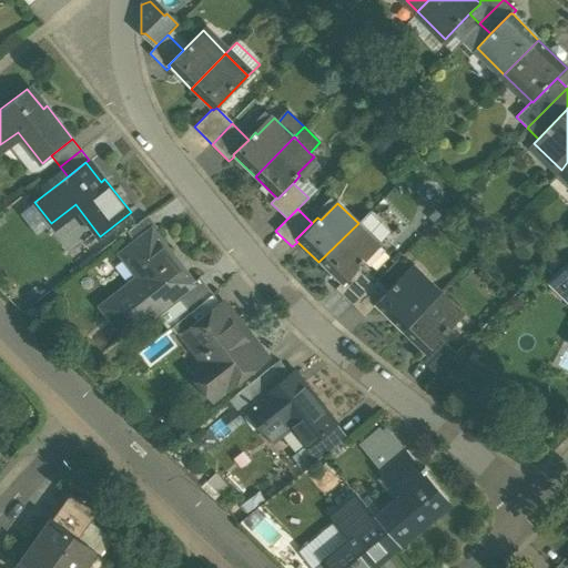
[(389,231),(369,212),(358,223),(378,242),(389,231)]
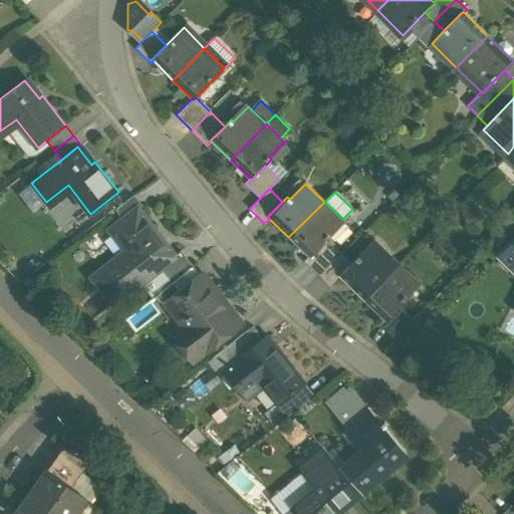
[(134,195),(115,210),(122,219),(138,207),(138,208),(142,205),(134,195)]
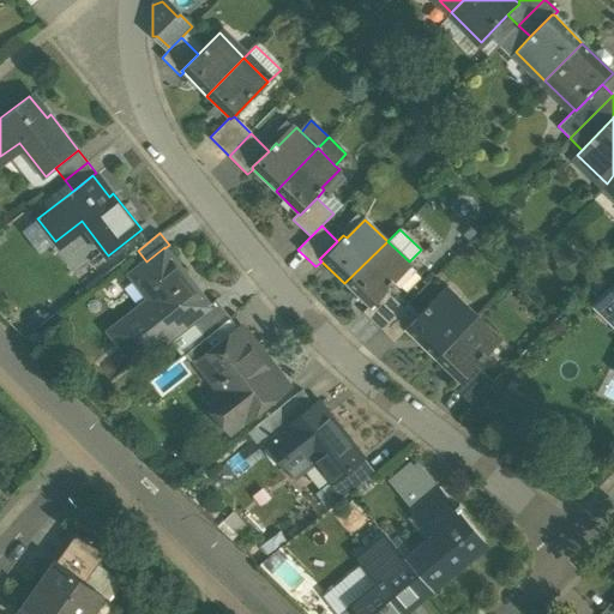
[(387,241),(344,283),(367,306),(369,307),(385,290),(389,287),(390,287),(393,283),(391,281),(409,262),(387,241)]
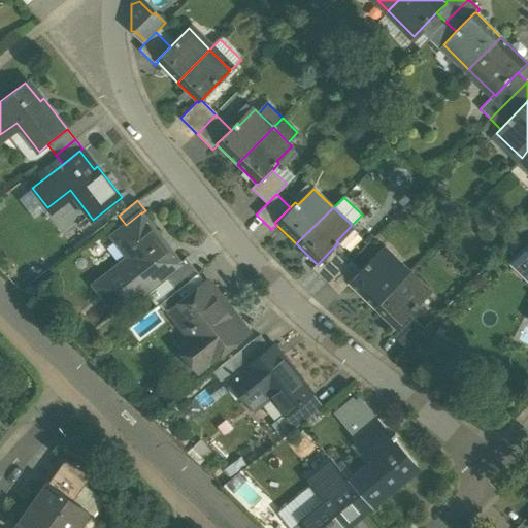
[(141,213),(141,212),(126,225),(112,235),(137,267),(102,294),(118,314),(146,292),(182,264),(180,263),(141,213)]
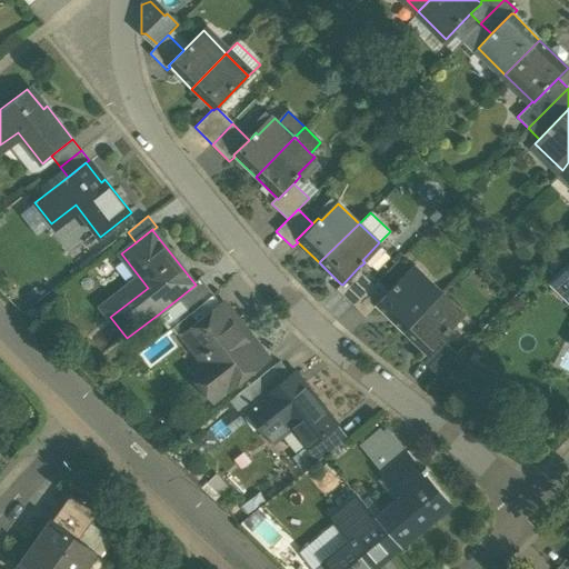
[(568,263),(555,278),(568,291),(568,263)]
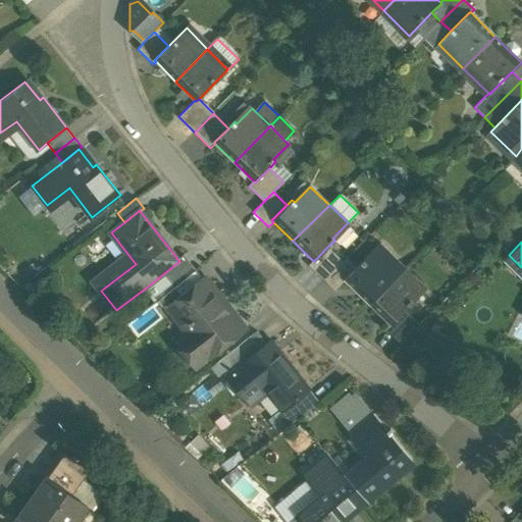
[(327,247),(314,261),(312,260),(308,264),(324,280),(324,279),(343,261),(327,247)]
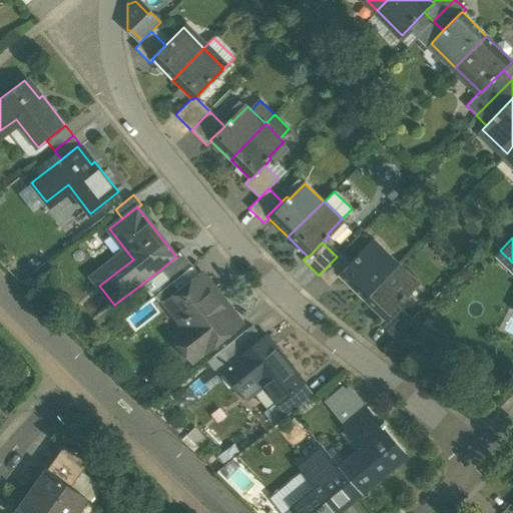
[(350,263),(338,275),(339,276),(363,300),(394,268),(369,242),(350,263)]
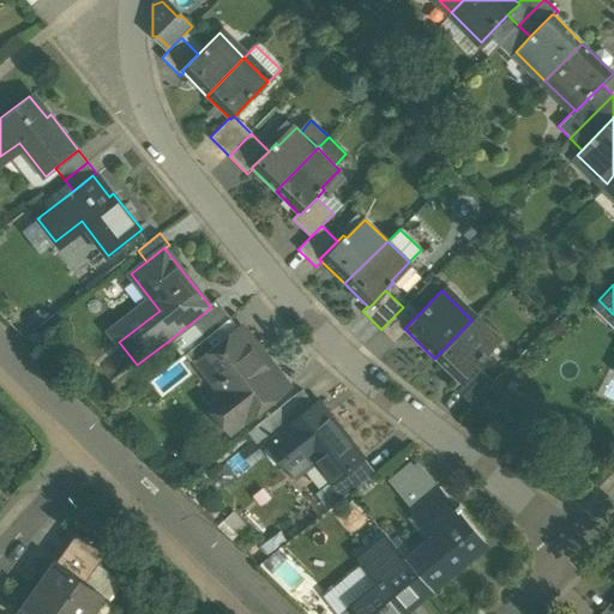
[(216,300),(210,306),(211,307),(170,339),(182,356),(204,339),(230,318),(216,300)]
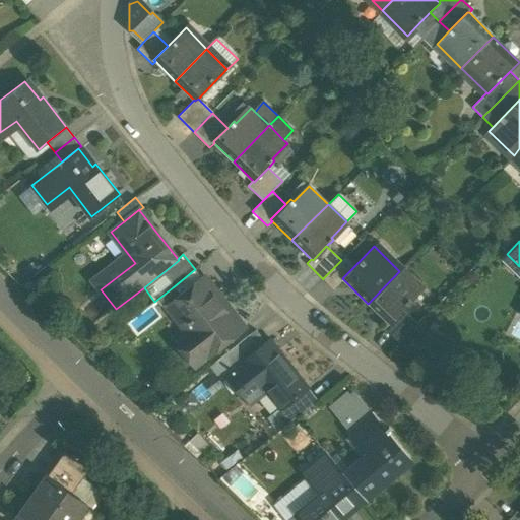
[(341,260),(323,278),(334,289),(343,279),(342,278),(354,266),(345,257),(341,260)]
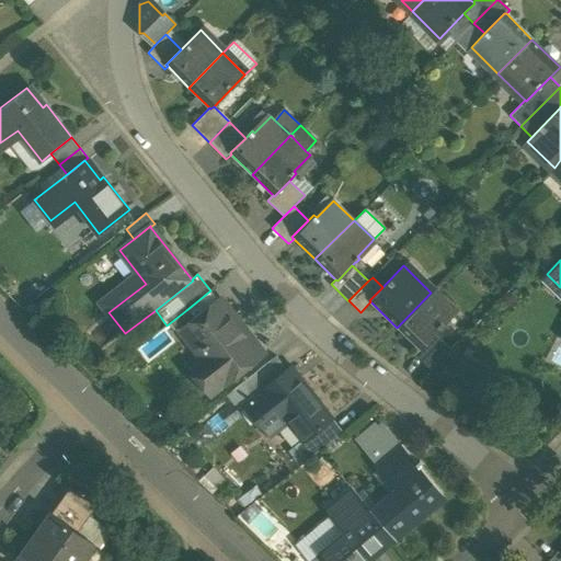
[(431,293),(397,328),(418,348),(419,350),(434,334),(444,324),(443,323),(457,309),(436,288),(431,293)]
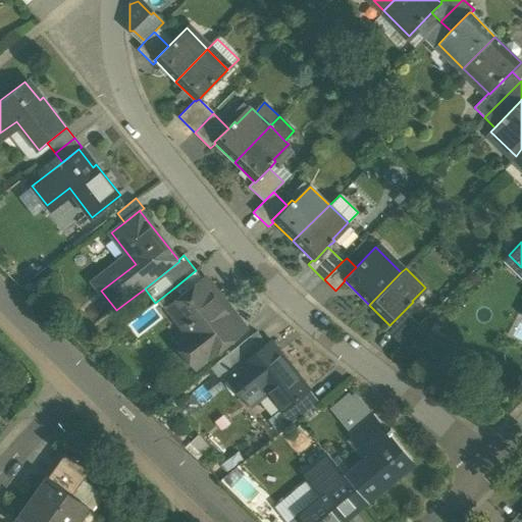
[(196,270),(173,289),(183,300),(203,283),(205,281),(196,270)]
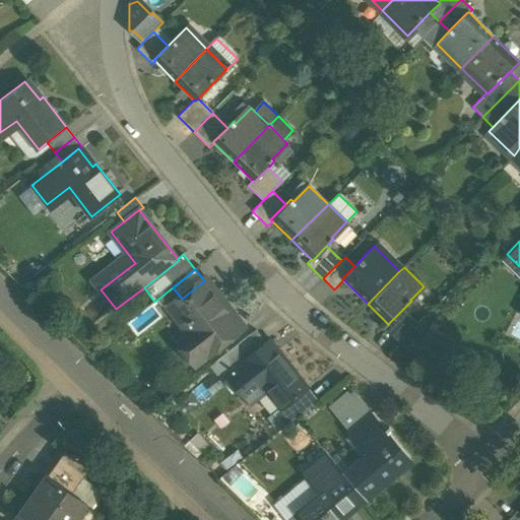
[(182,299),(174,305),(187,321),(186,322),(189,325),(190,324),(193,329),(178,341),(195,363),(241,327),(228,311),(226,313),(202,282),(182,299)]
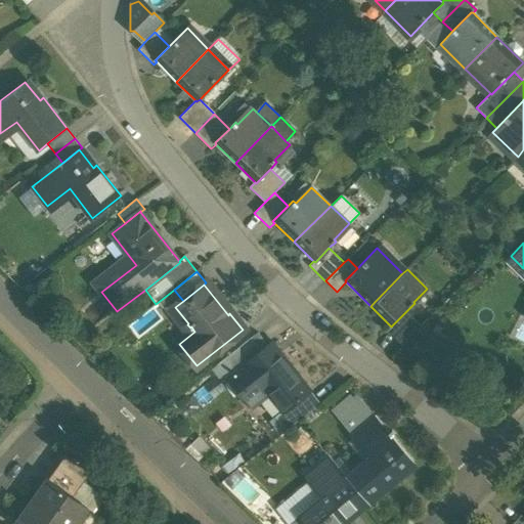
[(405,312),(391,326),(390,325),(386,331),(402,346),(421,326),(405,312)]
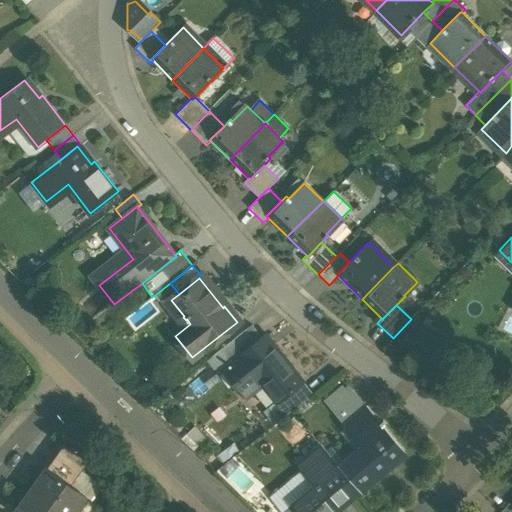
[(250,326),(218,351),(228,363),(259,339),(250,326)]
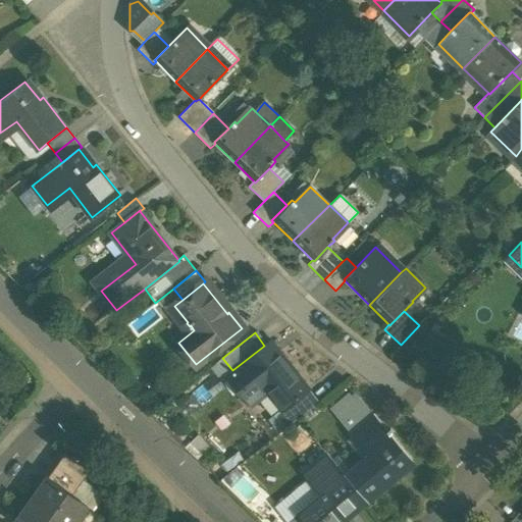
[(308,389),(270,342),(264,346),(232,370),(225,376),(240,395),(257,381),(279,410),(280,411),(308,389)]
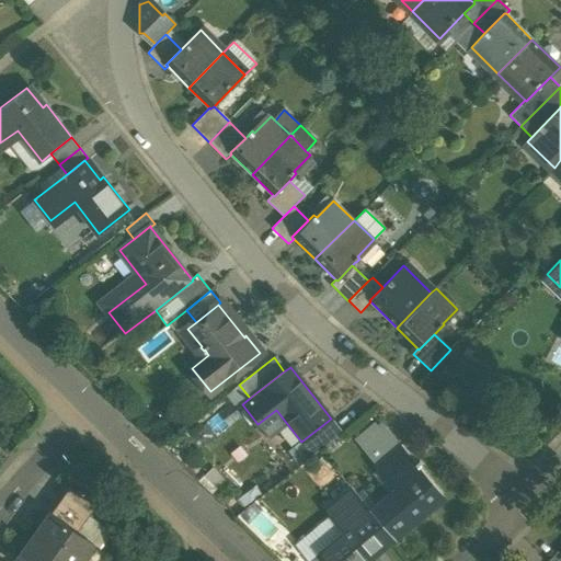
[(331,419),(301,442),(300,441),(294,446),(306,461),(342,433),(331,419)]
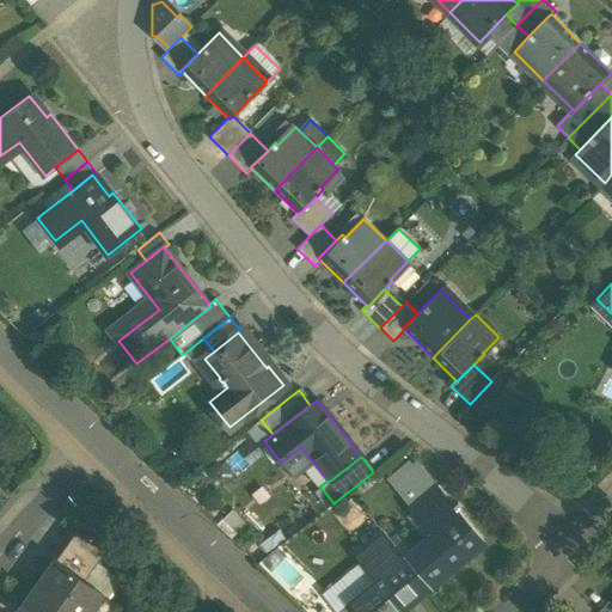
[(417,470),(412,465),(391,483),(412,509),(416,506),(415,503),(438,485),(421,466),(417,470)]
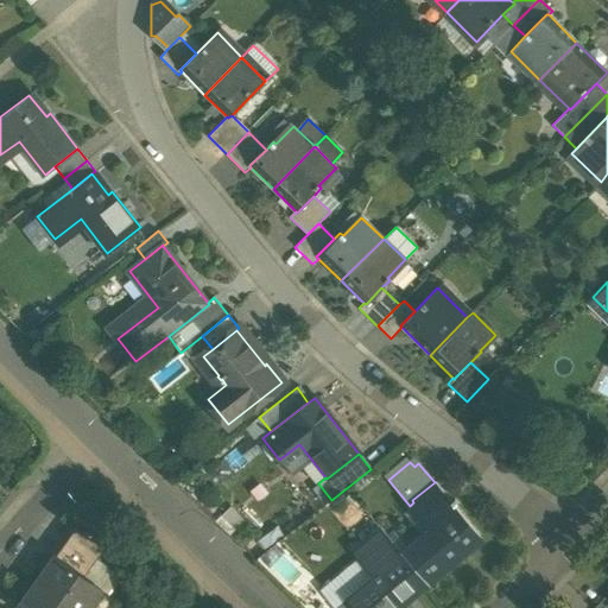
[(455,500),(451,502),(435,482),(412,500),(413,502),(434,526),(400,553),(424,582),(426,586),(462,556),(458,552),(480,536),(455,505),(457,502),(455,500)]
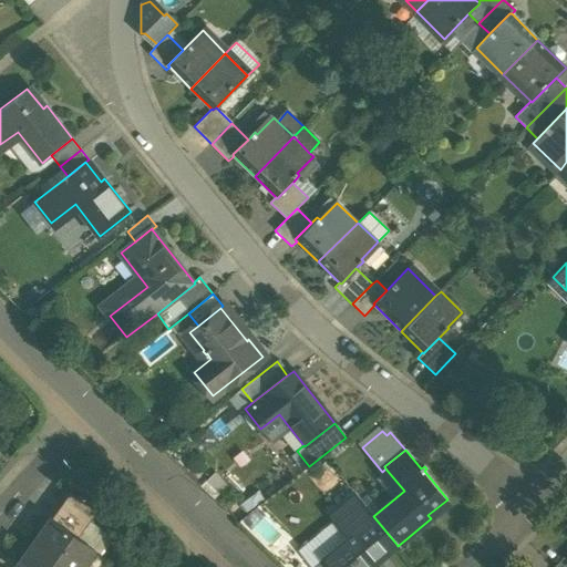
[(216,473),(202,487),(215,501),(229,485),(216,473)]
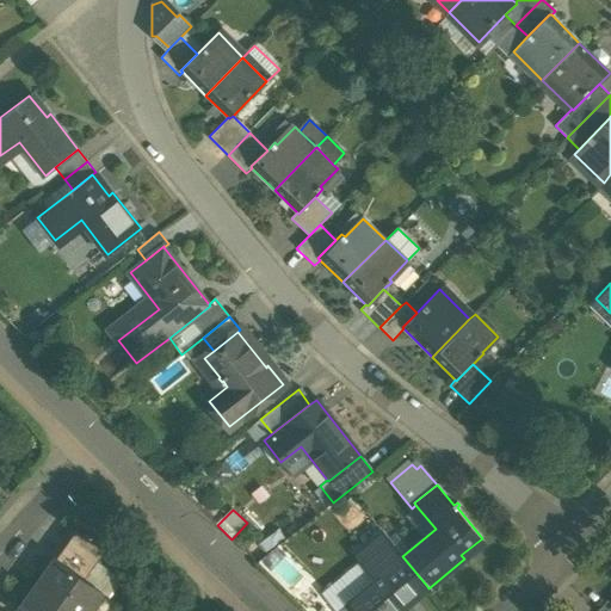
[(105,551),(74,530),(63,545),(87,562),(94,567),(105,551)]
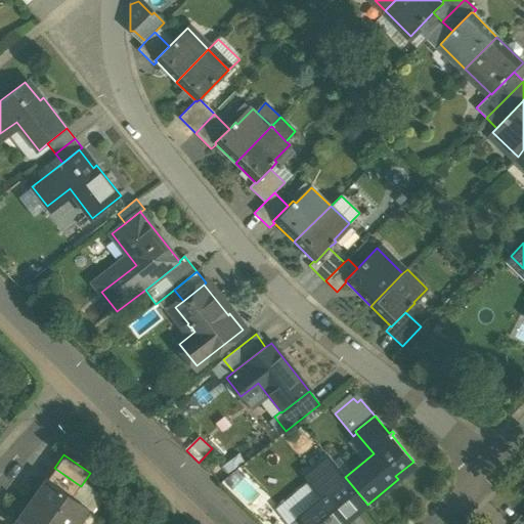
[(345,477),(326,454),(308,471),(325,492),(298,516),(304,523),(343,523),(350,519),(347,516),(365,501),(345,477)]
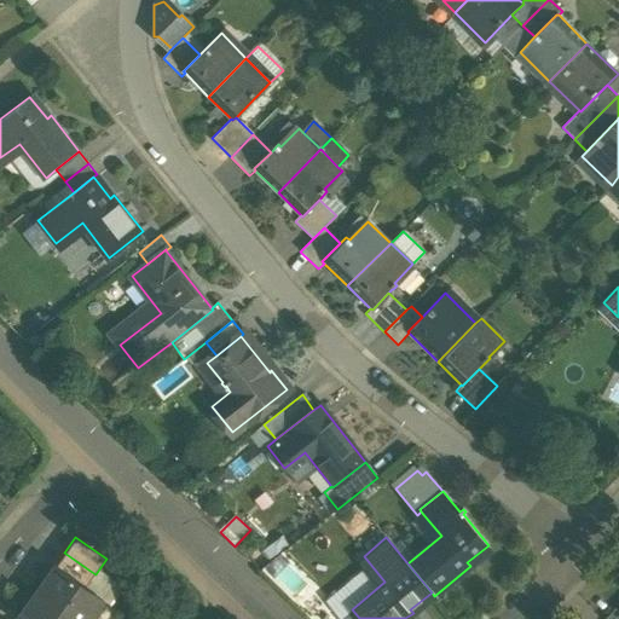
[(88,570),(64,553),(55,565),(57,566),(81,582),(88,570)]
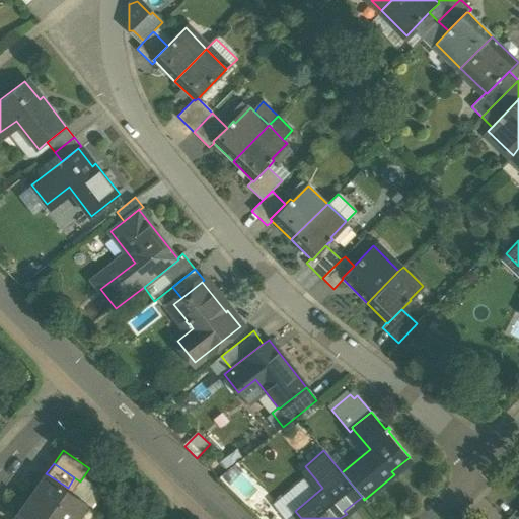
[(48,474),(31,498),(60,518),(76,518),(88,503),(74,492),(68,488),(48,474)]
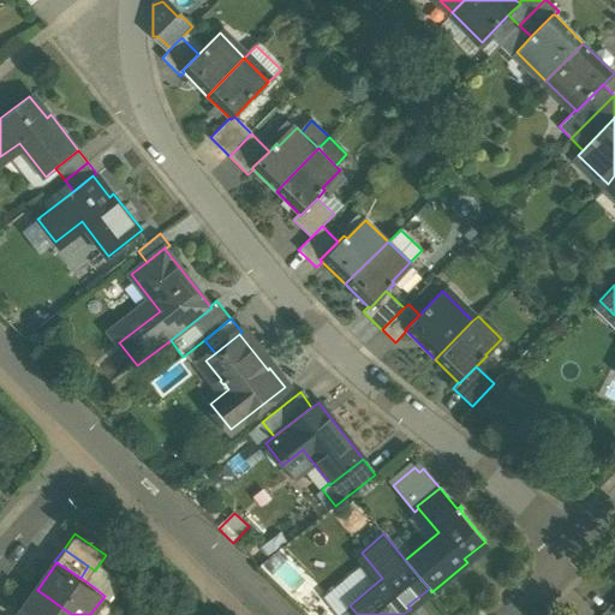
[(88,566),(81,578),(88,583),(95,571),(88,566)]
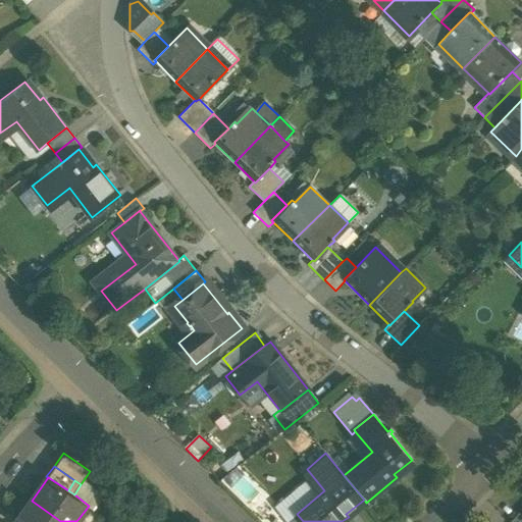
[(60,521),(32,501),(15,521),(60,521)]
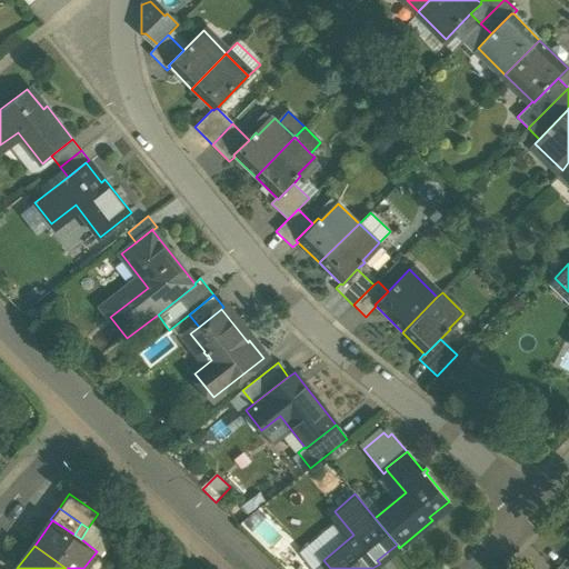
[(568,568),(568,560),(566,558),(556,568),(568,568)]
